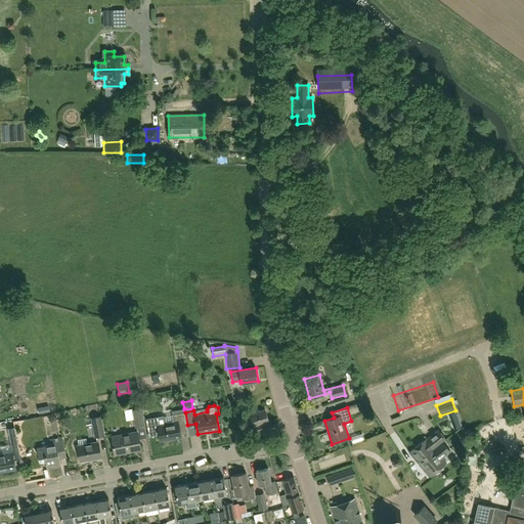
[(142,408),(132,410),(135,428),(145,426),(142,408)]
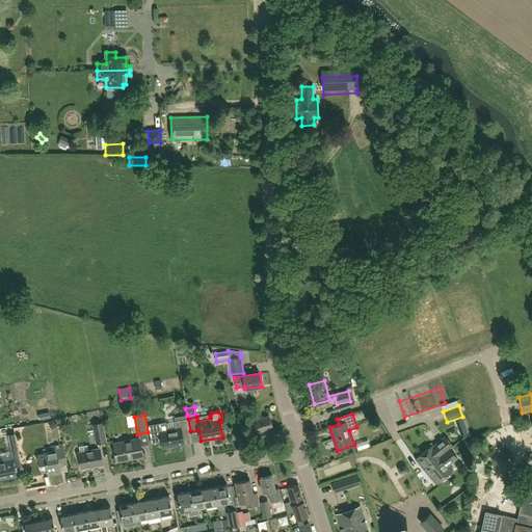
[(251,420),(246,422),(248,428),(254,427),(258,440),(275,433),(273,427),(269,416),(263,418),(263,416),(251,420)]
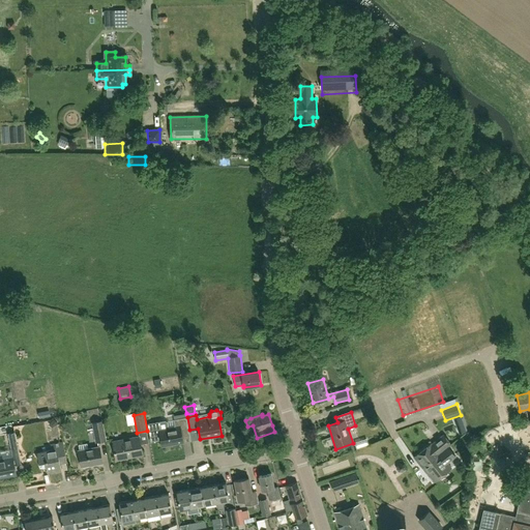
[(189,430),(187,417),(174,419),(175,427),(168,428),(167,422),(165,421),(148,424),(148,423),(147,424),(151,442),(160,440),(162,446),(183,442),(181,431),(189,430)]
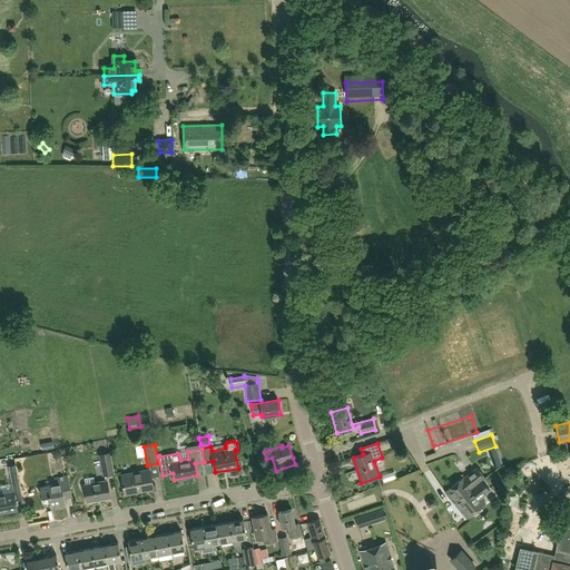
[(489,451),(494,467),(502,464),(497,449),(489,451)]
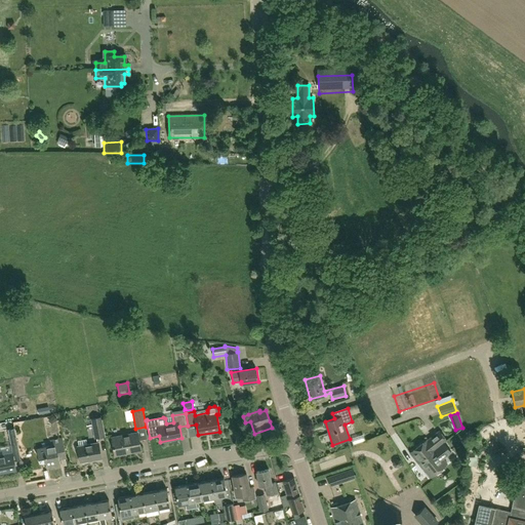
[(51,425),(57,419),(53,415),(48,420),(51,425)]
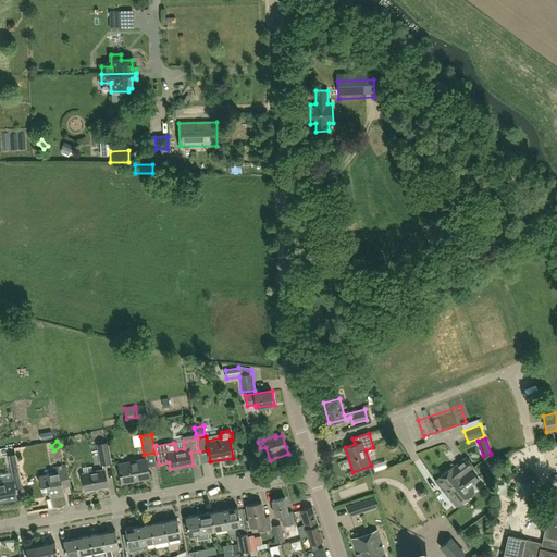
[(100,466),(112,463),(108,442),(96,444),(100,466)]
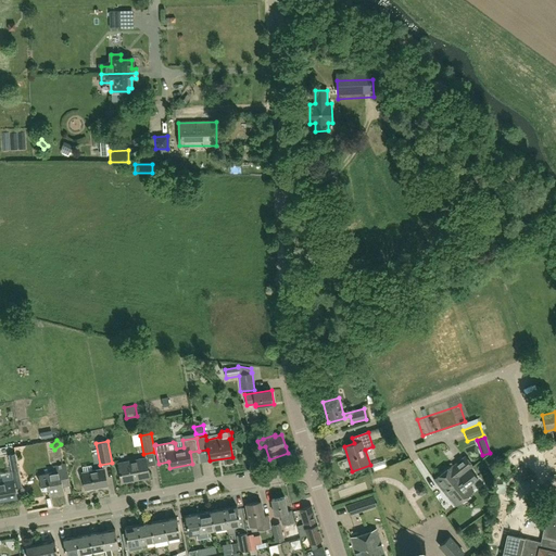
[(453,465),(434,480),(443,491),(474,467),(466,457),(454,466),(453,465)]
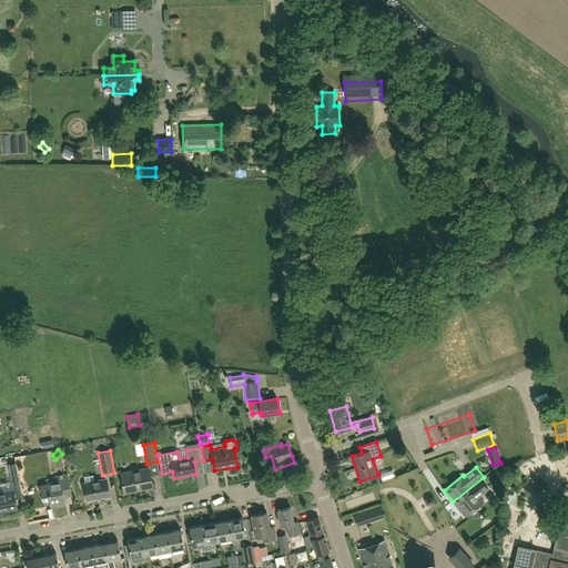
[(149,468),(121,474),(124,493),(152,487),(149,468)]
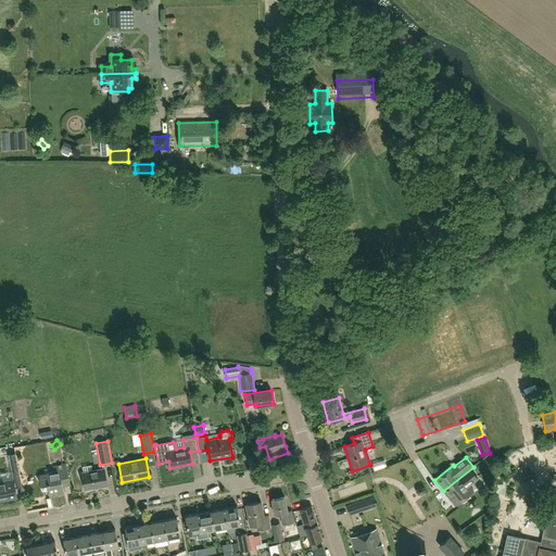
[(54,472),(39,475),(41,489),(42,491),(45,491),(49,491),(50,496),(64,493),(63,487),(71,485),(66,464),(53,467),(54,472)]
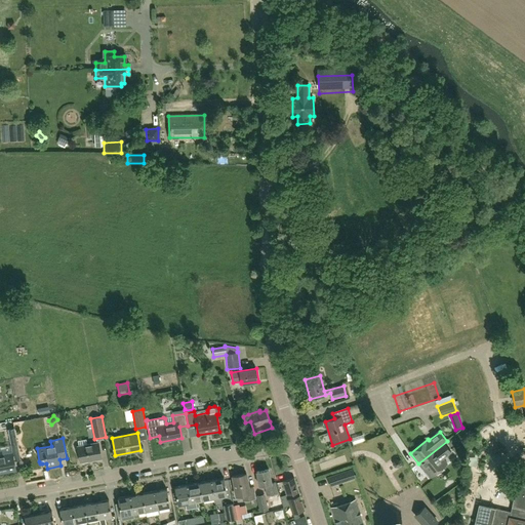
[(448,442),(447,441),(418,463),(430,479),(448,465),(443,459),(451,452),(445,444),(448,442)]
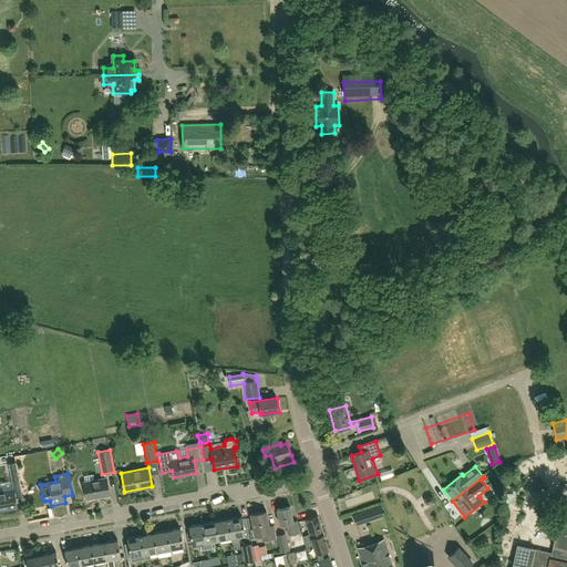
[(11,478),(13,490),(14,498),(22,496),(19,477),(11,478)]
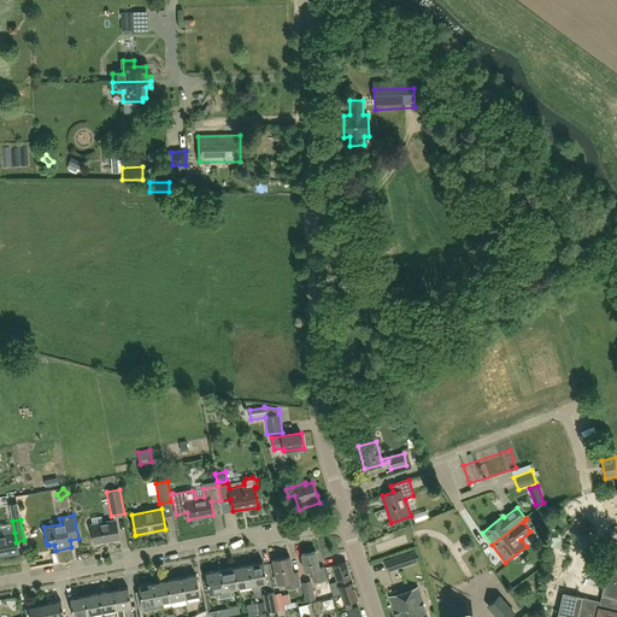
[(116,521),(90,526),(94,544),(119,539),(116,521)]
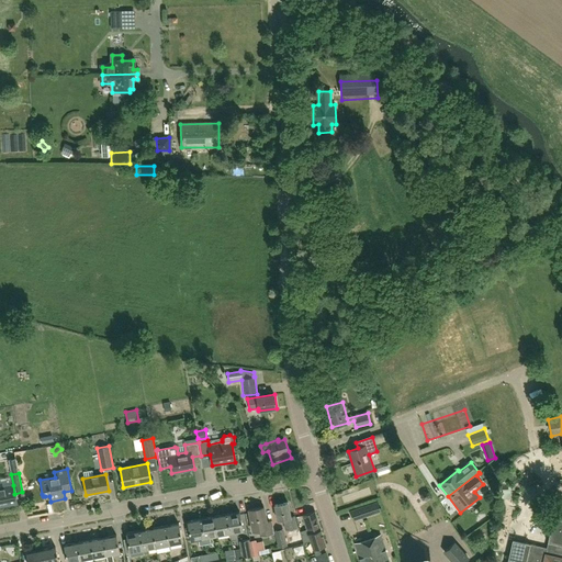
[(0,506),(17,503),(14,494),(13,485),(0,487),(0,506)]
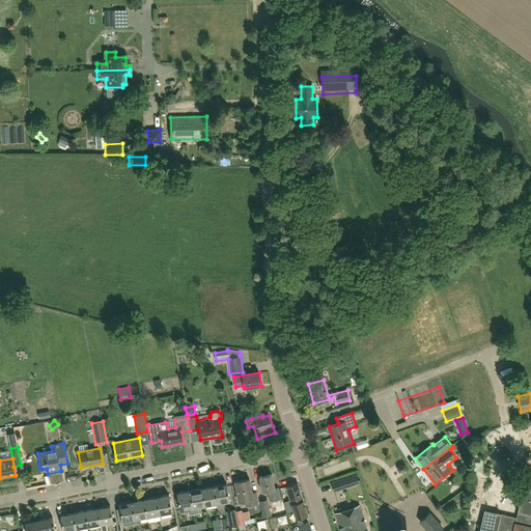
[(279,487),(274,488),(272,475),(259,477),(262,492),(268,491),(270,501),(281,499),(279,487)]
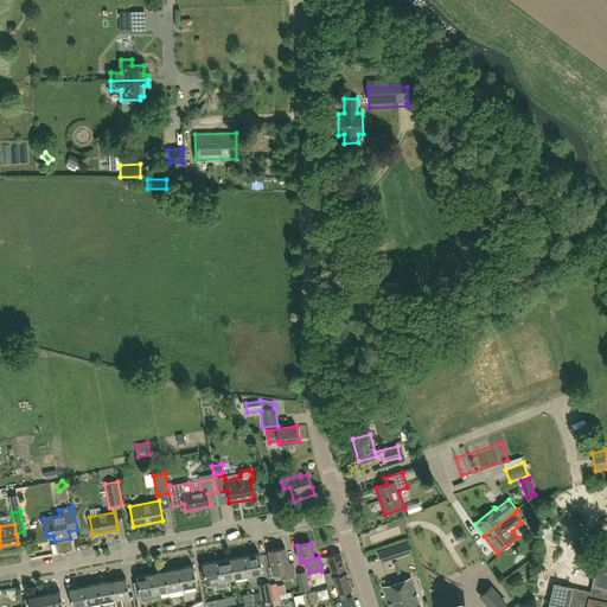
[(397,556),(394,547),(385,549),(389,560),(397,556)]
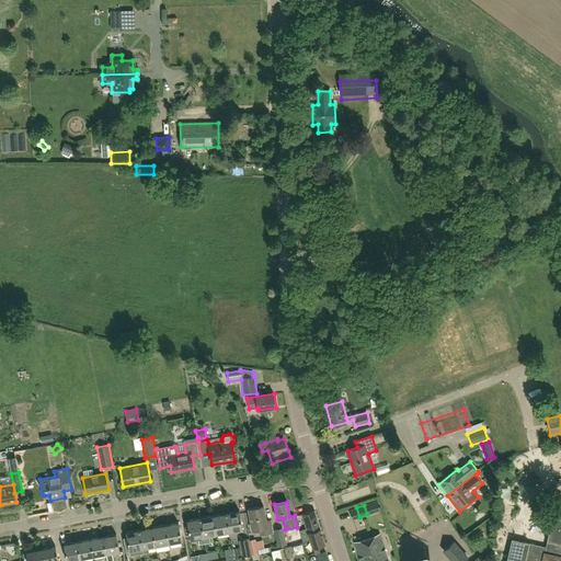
[(263,506),(248,508),(252,530),(259,529),(260,535),(274,531),(272,521),(266,522),(263,506)]
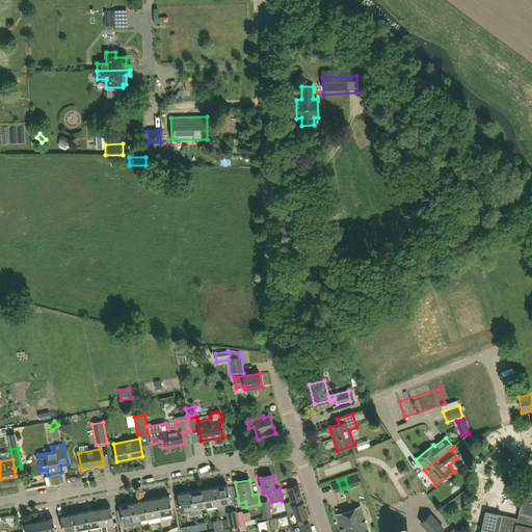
[(457,480),(451,484),(455,489),(461,485),(457,480)]
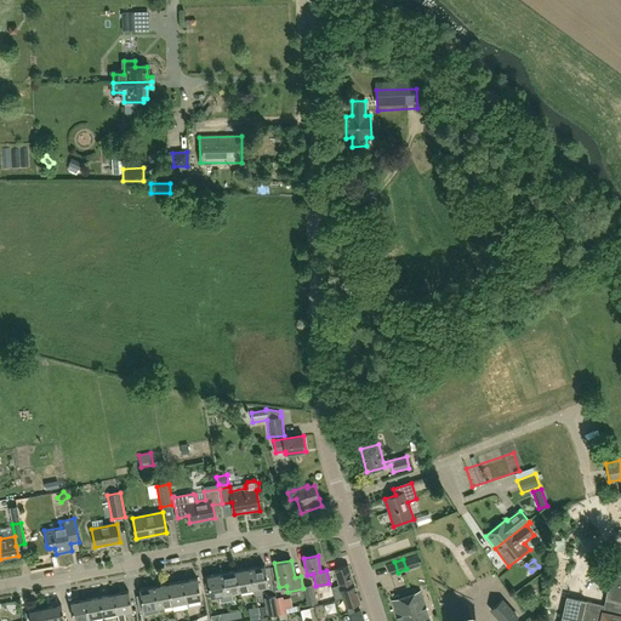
[(415,576),(431,570),(427,563),(412,568),(415,576)]
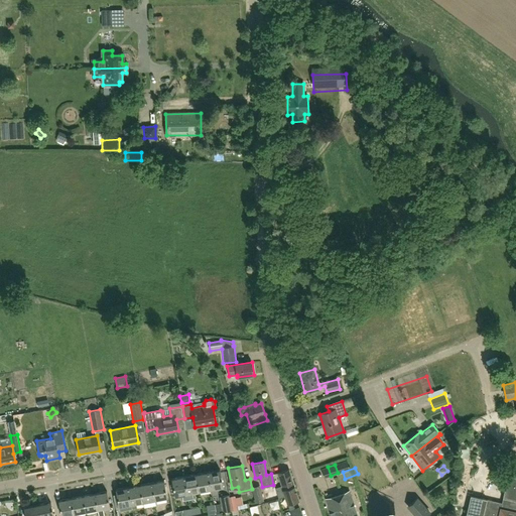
[(277,492),(295,486),(289,469),(277,473),(282,486),(276,488),(277,492)]
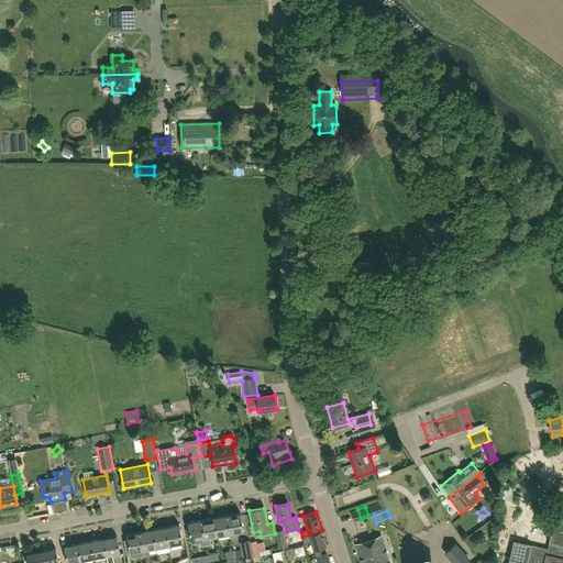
[(238,540),(236,532),(244,531),(241,512),(227,515),(231,533),(230,533),(232,541),(238,540)]
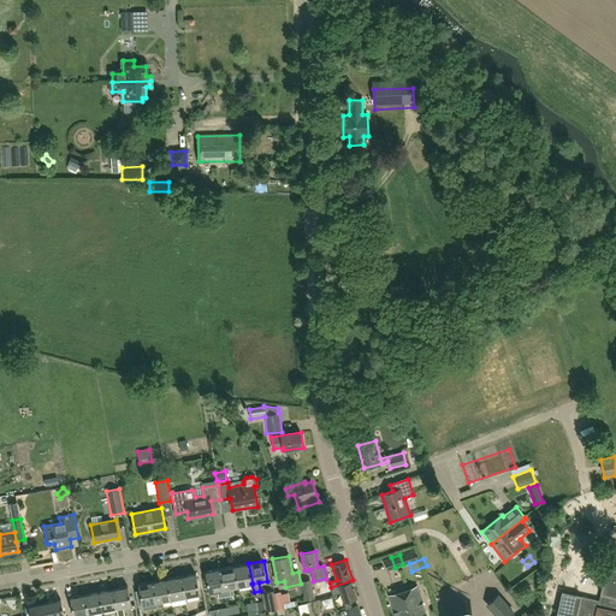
[(520,575),(515,566),(510,567),(508,562),(493,567),(501,584),(520,575)]
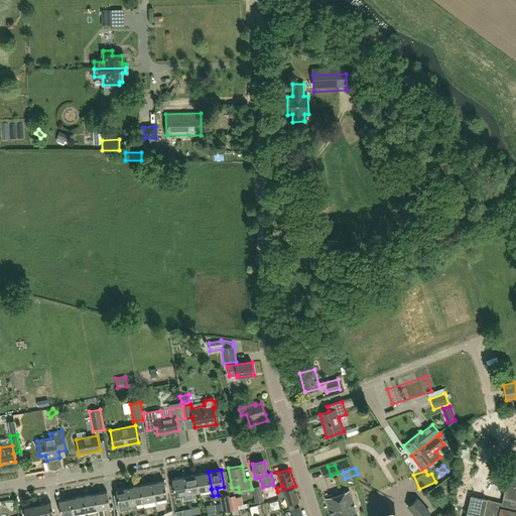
[(212,489),(208,472),(196,475),(200,491),(211,489),(212,489)]
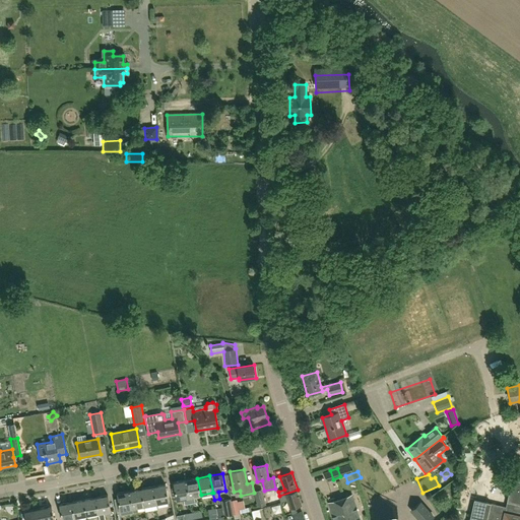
[(201,495),(197,478),(185,480),(190,504),(195,503),(194,497),(201,495)]
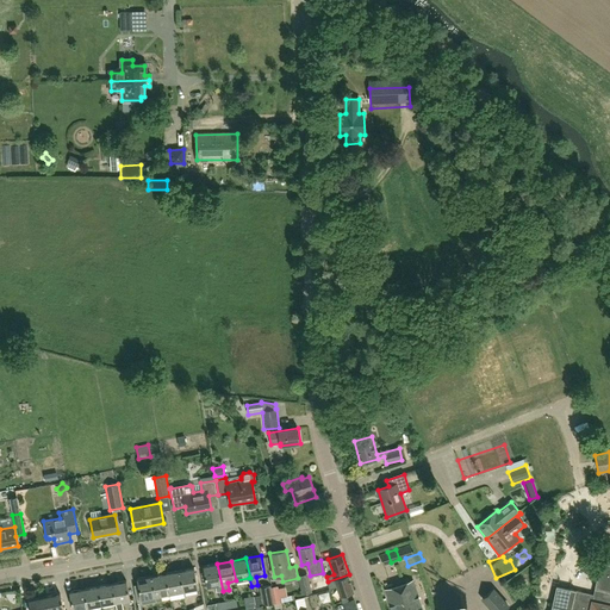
[(609,609),(609,562),(609,564),(602,561),(593,595),(558,586),(551,609),(609,609)]
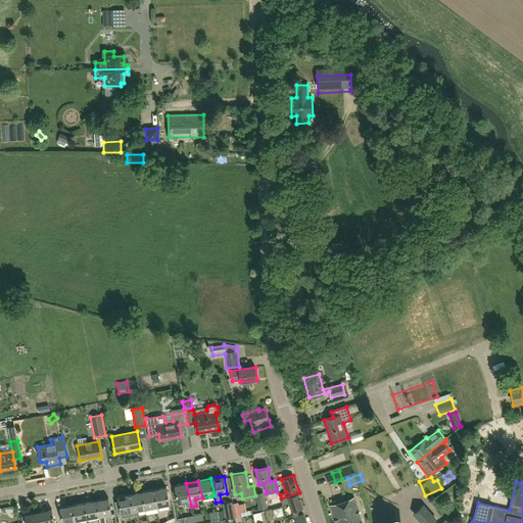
[(191,507),(186,483),(174,485),(175,490),(177,503),(184,502),(186,508),(191,507)]
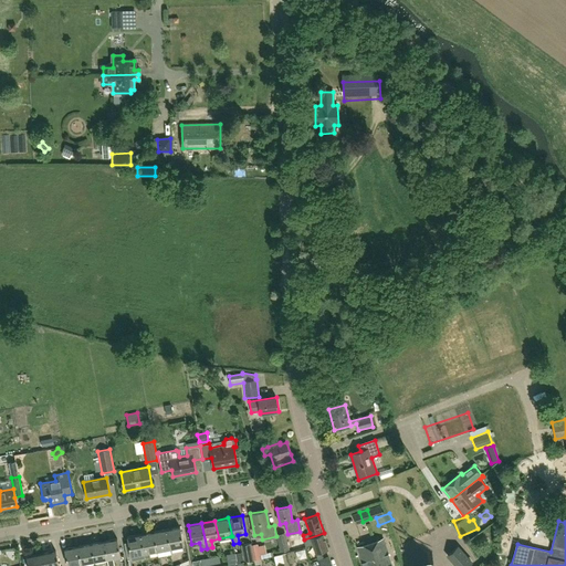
[(166,530),(170,548),(184,546),(180,527),(166,530)]
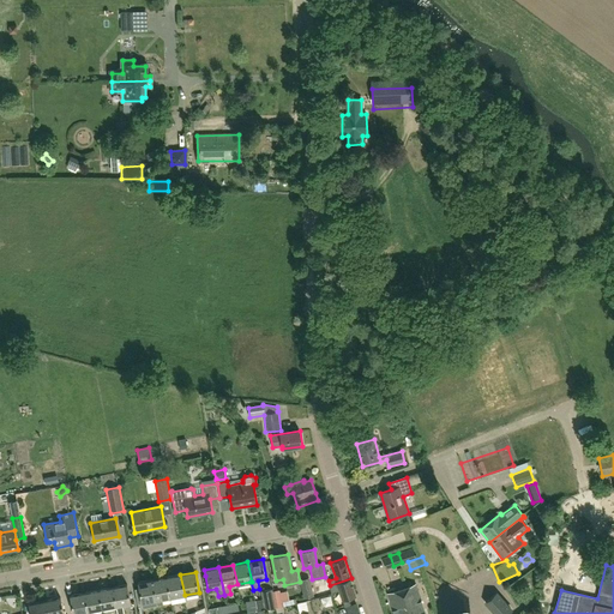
[(185,595),(180,575),(167,577),(170,597),(185,595)]
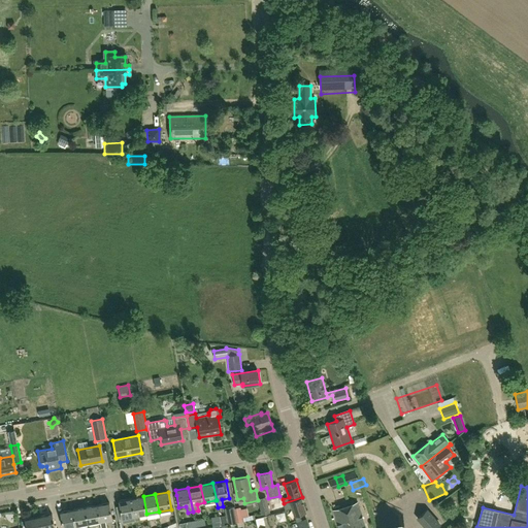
[(146,514),(143,496),(131,499),(135,521),(140,520),(139,515),(146,514)]
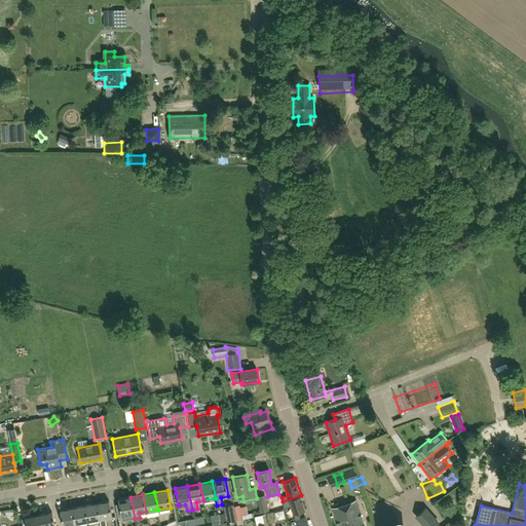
[(265,495),(257,497),(261,513),(268,511),(265,495)]
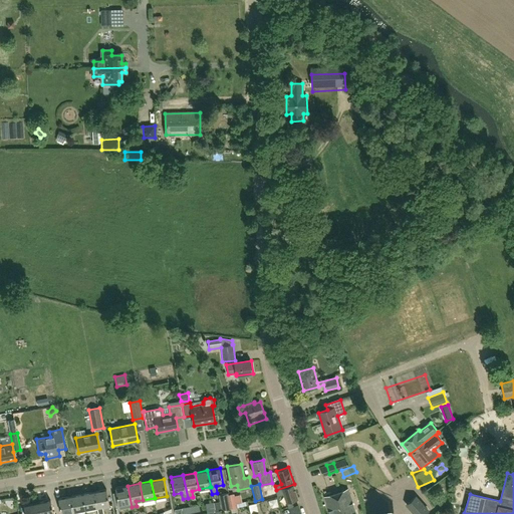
[(294,484),(276,490),(278,497),(285,495),(287,502),(298,498),(294,484)]
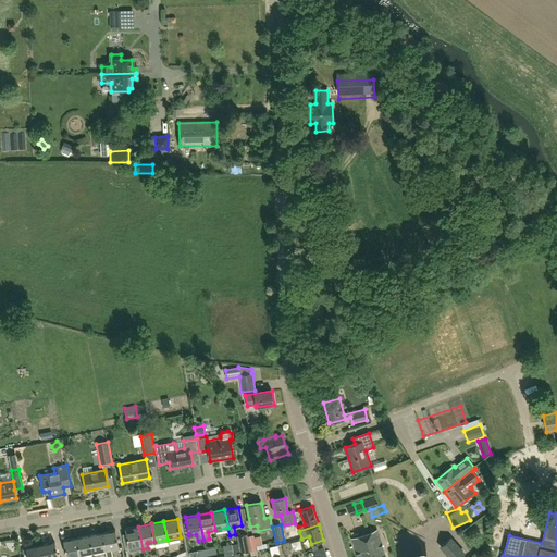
[(143,549),(138,527),(125,529),(128,547),(136,545),(137,551),(143,549)]
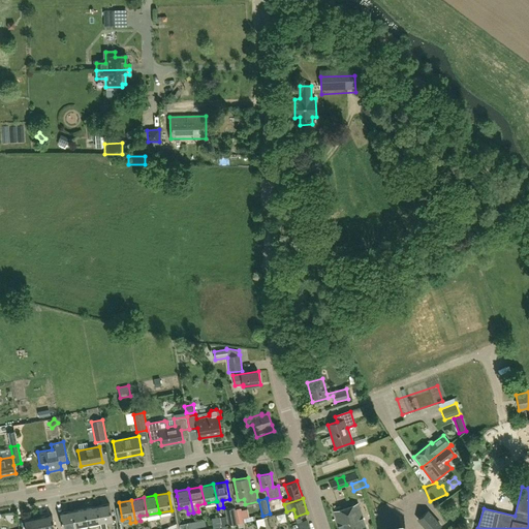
[(339,528),(366,528),(358,503),(334,511),(339,528)]
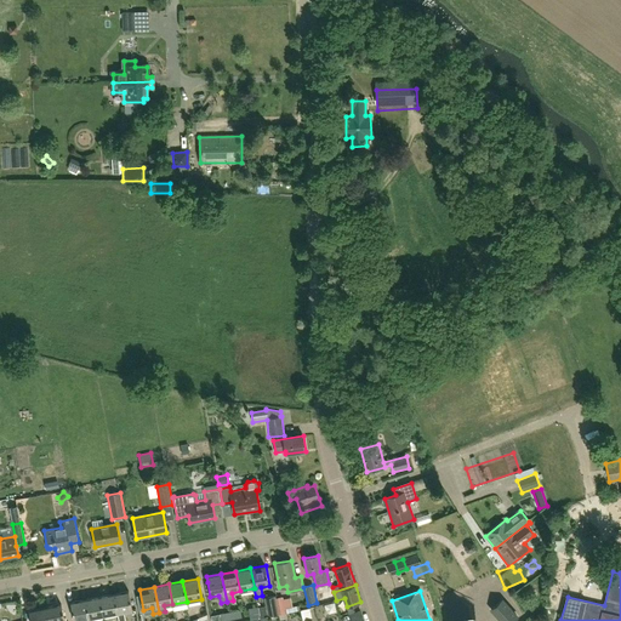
[(121,620),(125,620),(124,613),(132,610),(129,592),(114,594),(118,613),(119,620),(121,620)]
